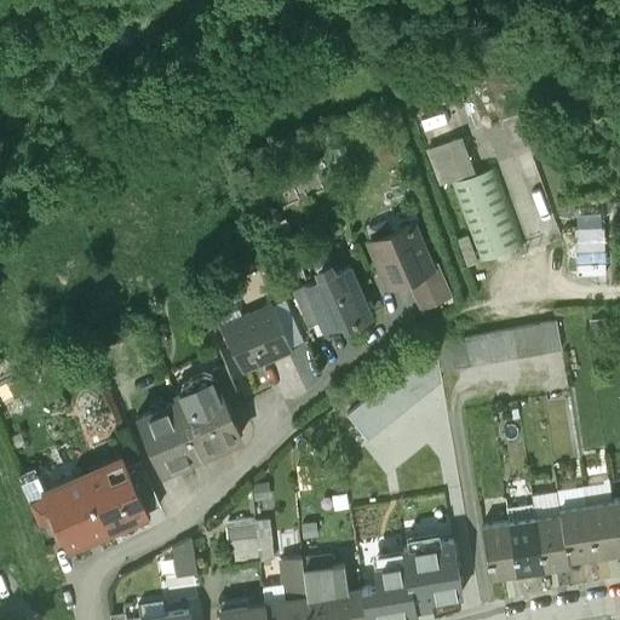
[(461,135),(425,148),(438,184),(449,181),(475,171),(461,135)]
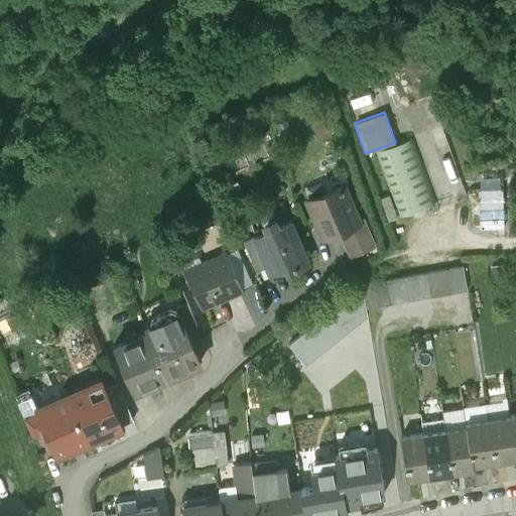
[(435,203),(412,137),(395,142),(374,150),(398,217),(435,203)]
